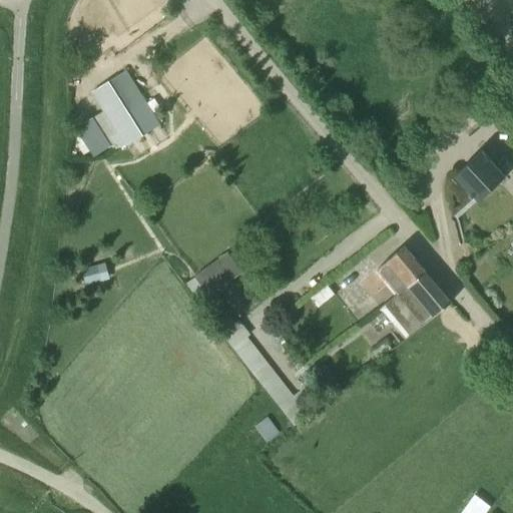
[(512,0),(484,0),(501,27),(512,19),(512,0)]
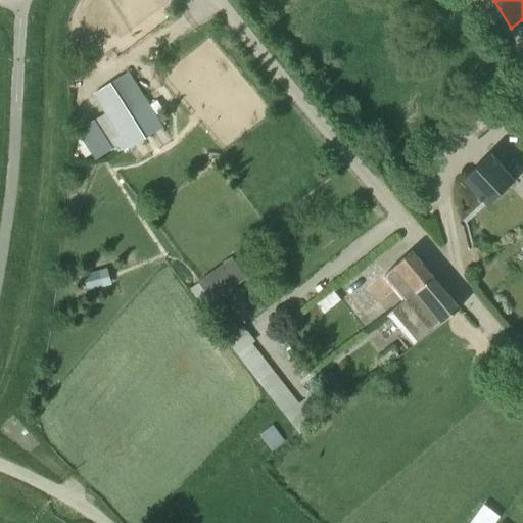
[(94,96),(105,113),(95,121),(109,143),(120,137),(127,148),(162,126),(130,74),(94,96)]
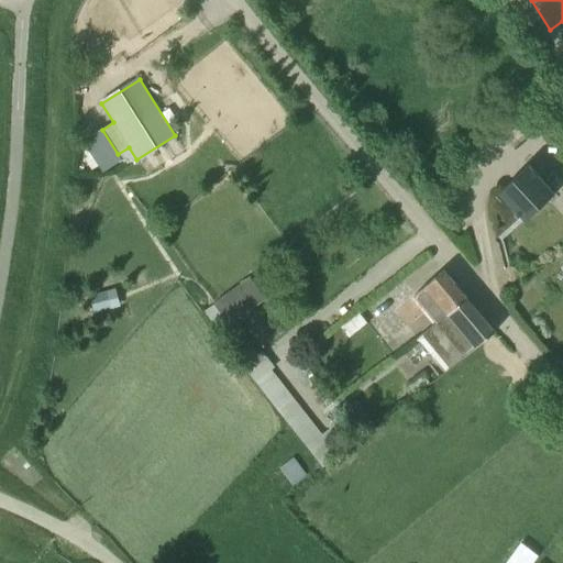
[(562,181),(552,169),(551,170),(542,178),(529,165),(499,192),(526,220),(562,185),(562,181)]
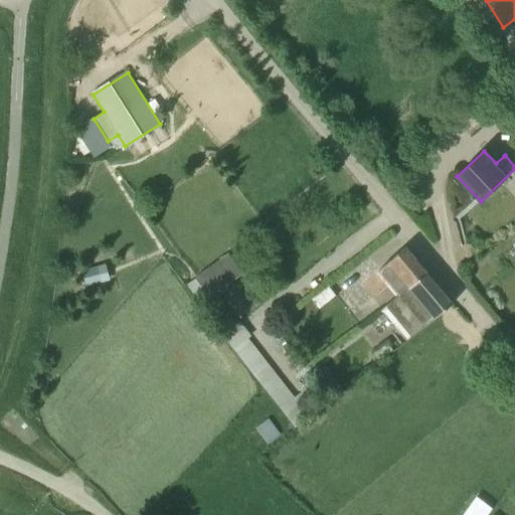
[(379,270),(400,295),(427,273),(405,247),(379,270)]
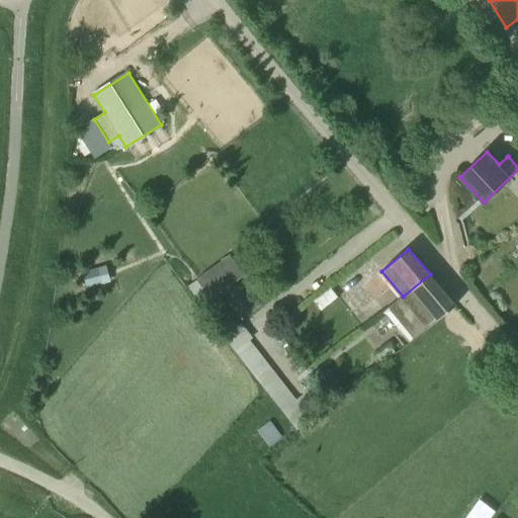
[(230,255),(196,280),(204,291),(211,300),(245,275),(230,255)]
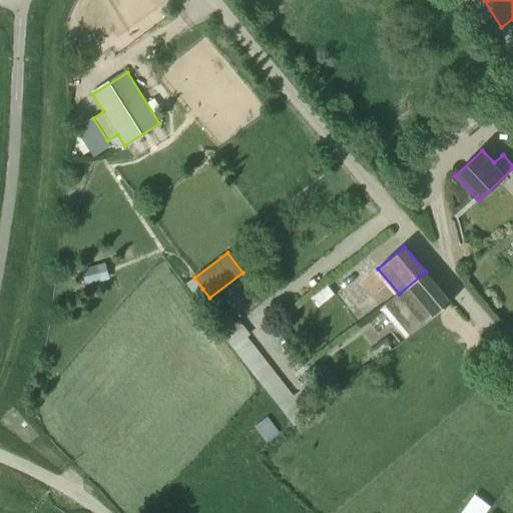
[(88,283),(111,279),(108,263),(85,267),(88,283)]
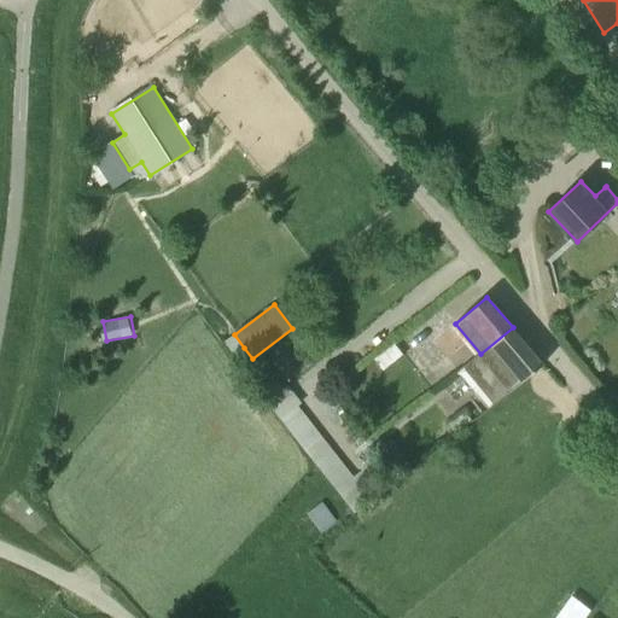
[(543,365),(513,327),(481,354),(464,368),(495,404),(512,391),(535,372),(543,365)]
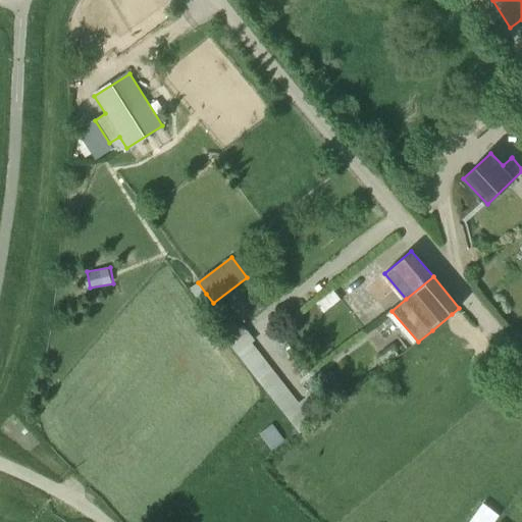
[(468,521),(492,521),(499,514),(482,503),(468,521)]
